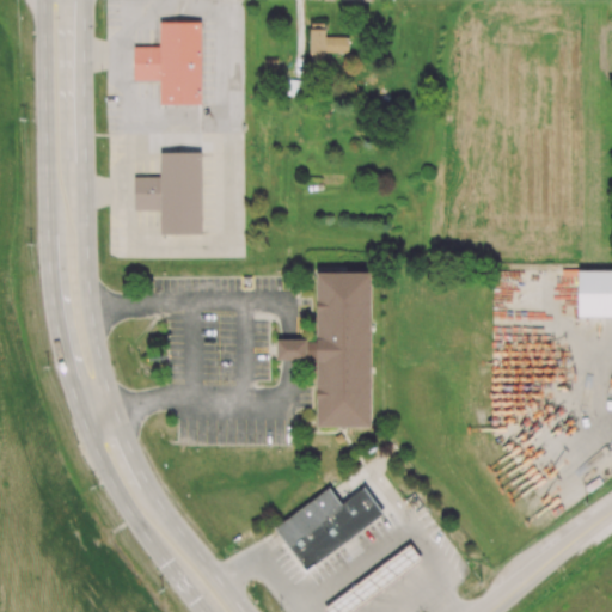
[(201,24),(202,105),(161,105),(161,81),(134,81),(134,49),(161,49),(161,24),(201,24)]
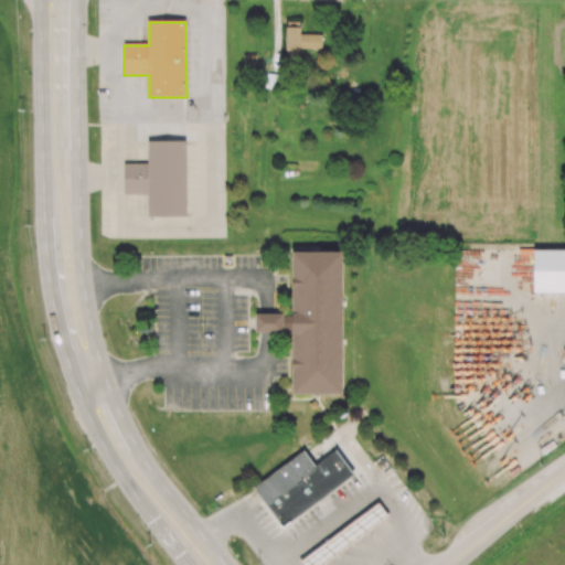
[(188,142),(188,217),(149,219),(149,196),(125,196),(125,166),(149,166),(149,142),(188,142)]
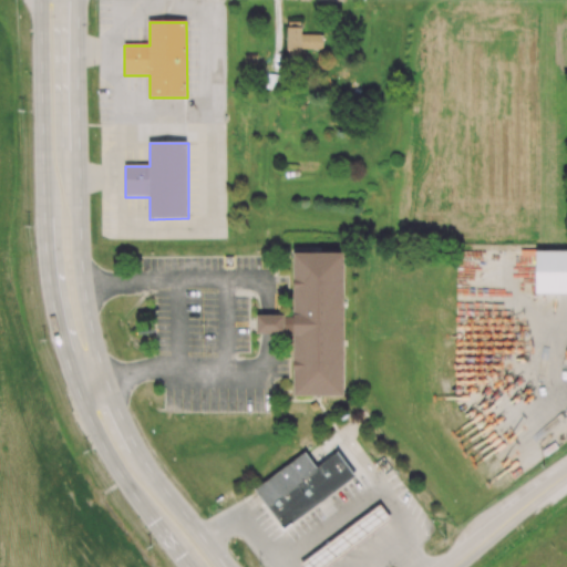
[(538,251),(566,251),(566,295),(538,295),(538,251)]
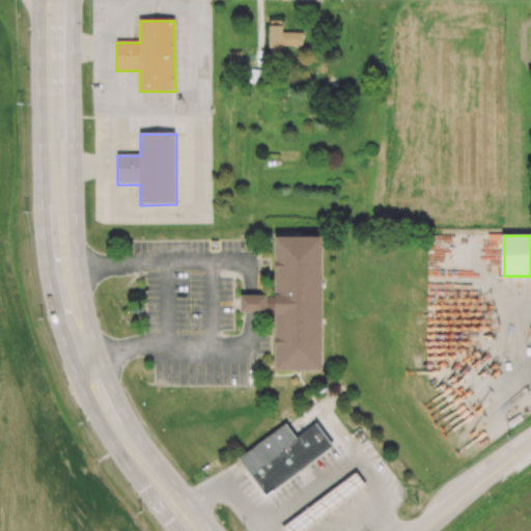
[(276,239),(276,297),(276,312),(276,371),(324,371),(324,239),(276,239)]
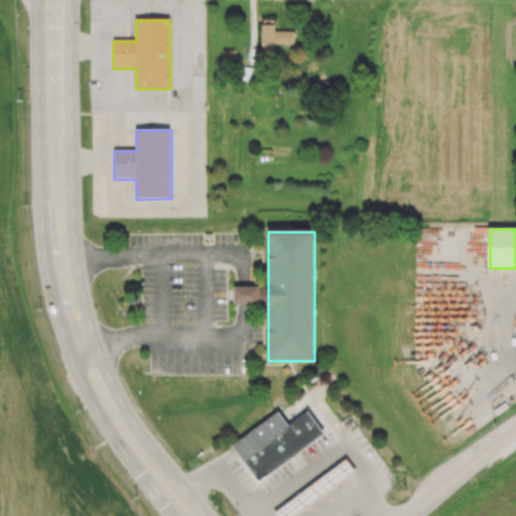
[(235,288),(268,288),(268,303),(235,303),(235,288)]
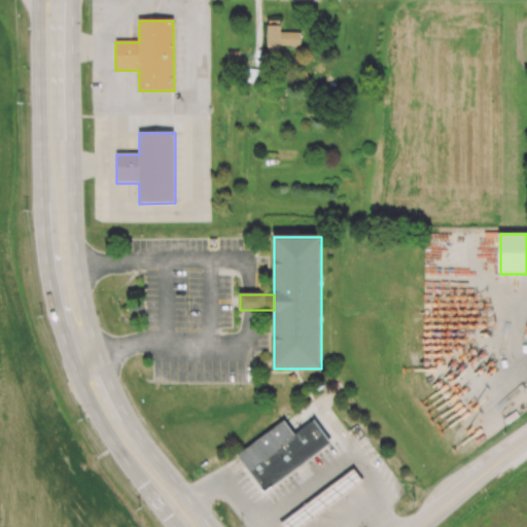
[(314,422),(295,436),(248,471),(264,493),(329,444),(314,422)]
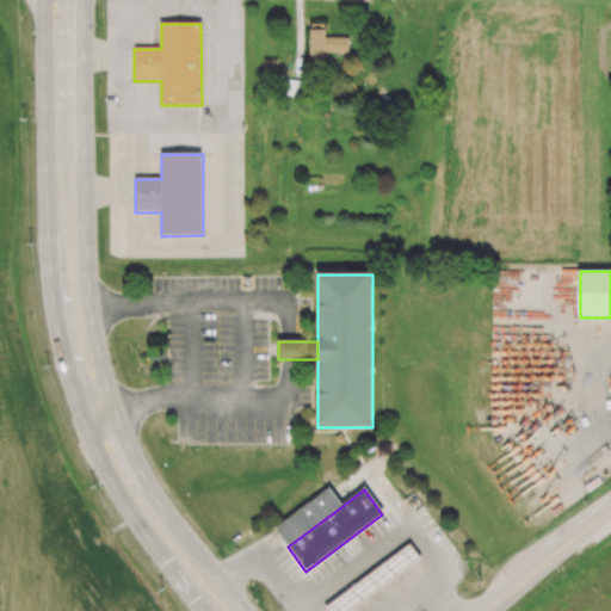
[(288,547),(343,506),(335,495),(332,491),(276,531),(279,536),(288,547)]
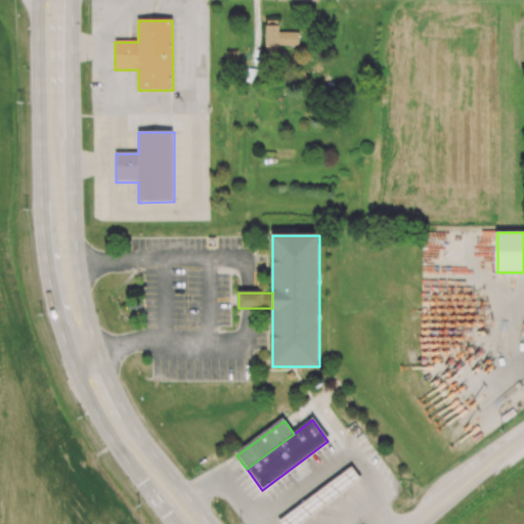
[(352,469),(278,523),(305,523),(362,482),(352,469)]
